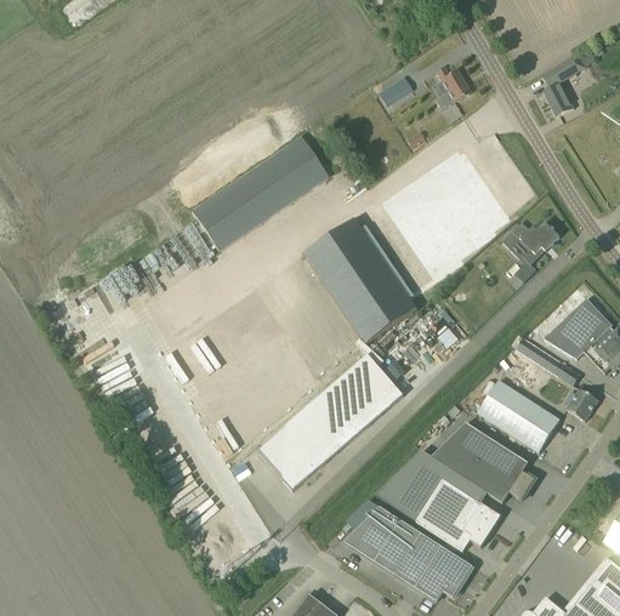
[(590,49),(595,56),(602,51),(598,44),(590,49)]
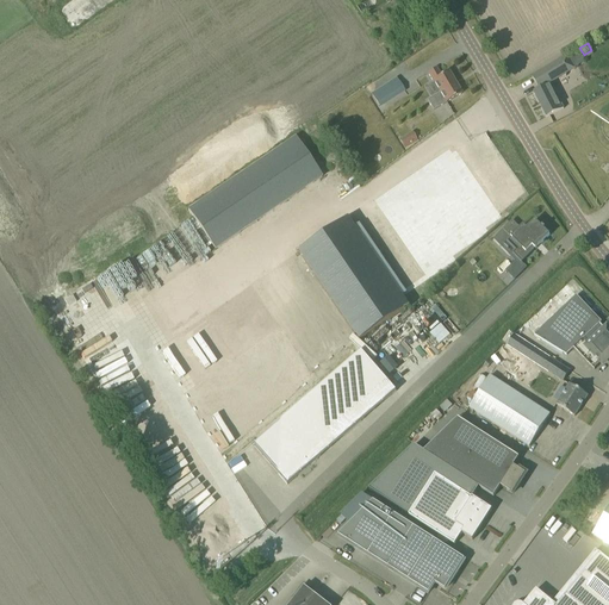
[(566,50),(530,72),(539,85),(533,88),(546,113),(563,105),(550,80),(575,64),(566,50)]
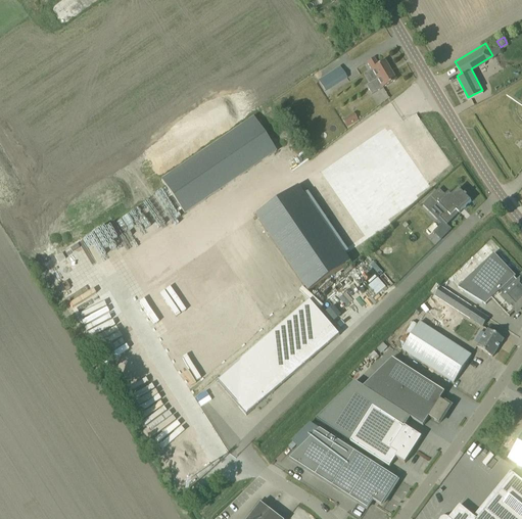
[(365,82),(370,91),(394,77),(383,58),(377,62),(373,55),(365,59),(375,76),(365,82)]
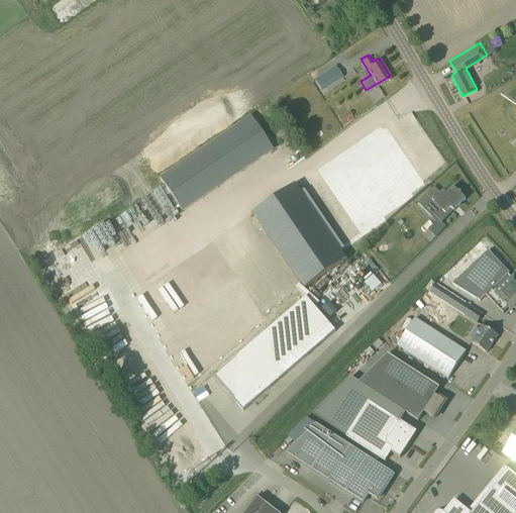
[(320,87),(341,74),(334,63),(314,77),(320,87)]
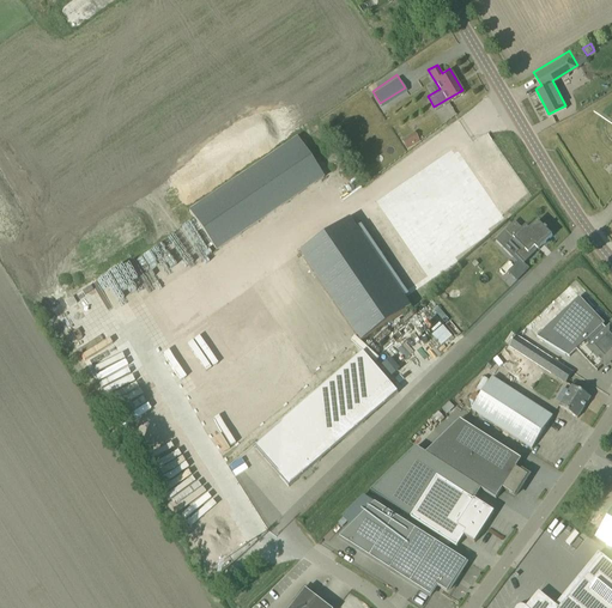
[(405,145),(418,137),(411,126),(398,134),(405,145)]
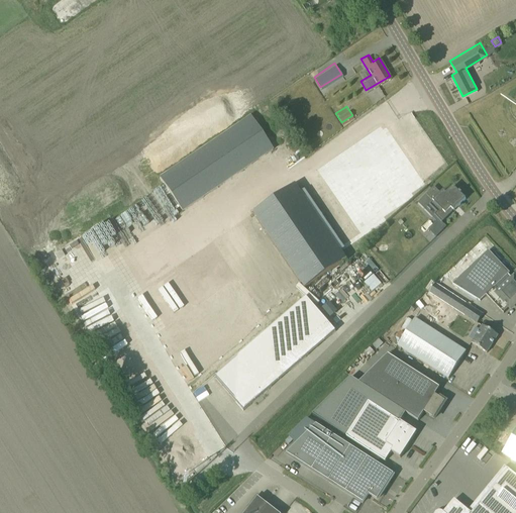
[(248,112),(159,174),(162,179),(181,208),(272,146),(269,142),(262,131),(248,112)]
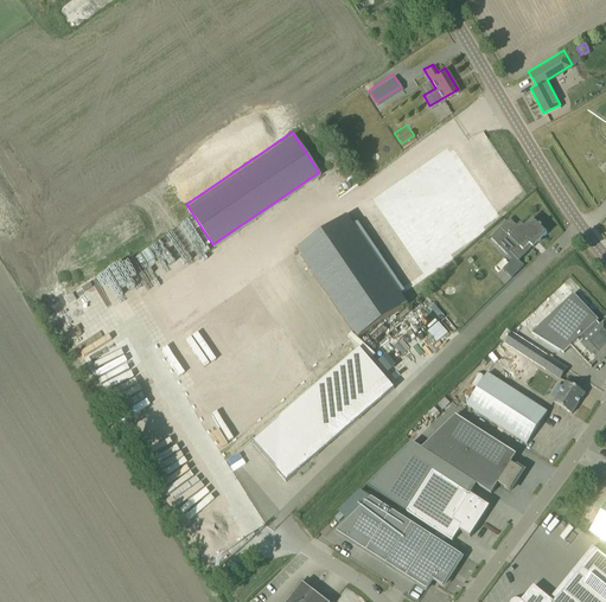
[(457,222),(464,234),(491,217),(484,205),(457,222)]
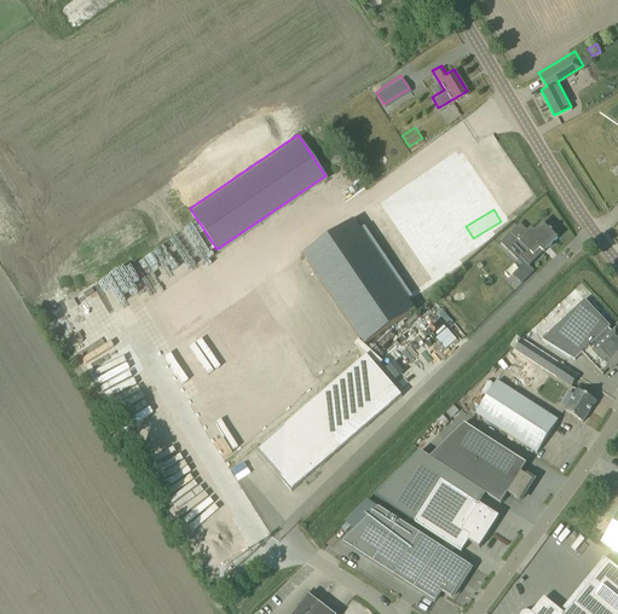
[(353,216),(302,250),(364,341),(414,306),(353,216)]
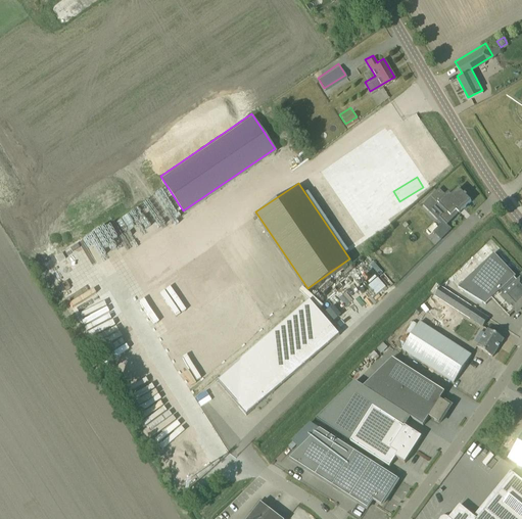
[(437,185),(430,193),(436,200),(433,203),(440,211),(438,214),(445,222),(459,208),(458,208),(462,204),(462,205),(470,198),(465,193),(466,192),(464,190),(463,191),(457,185),(449,192),(447,190),(444,192),(437,185)]
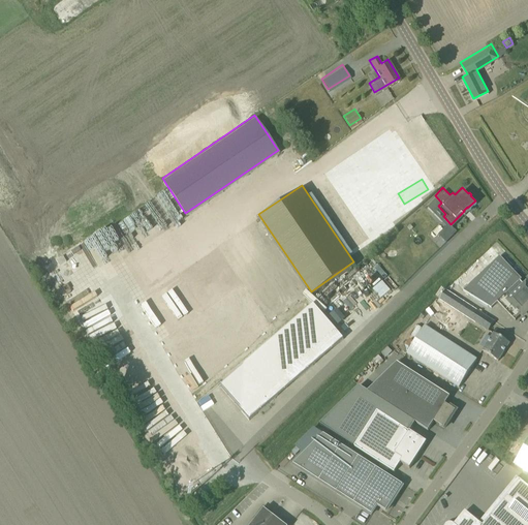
[(234,266),(237,263),(220,241),(216,244),(234,266)]
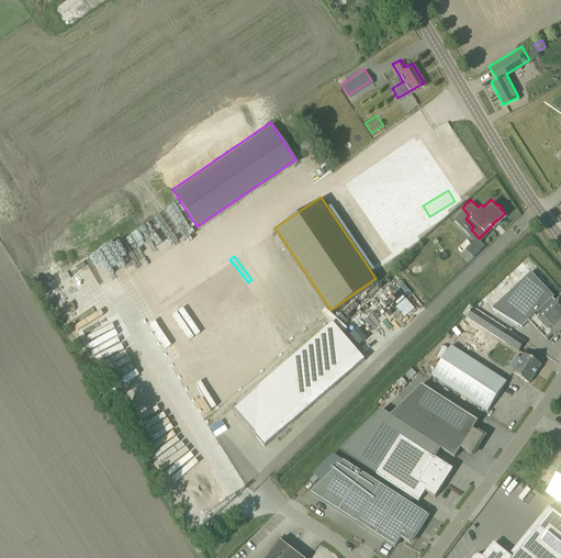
[(491,305),(520,324),(527,317),(546,337),(547,337),(546,336),(552,331),(553,332),(560,324),(560,299),(558,297),(556,299),(551,294),(553,293),(530,268),(491,305)]
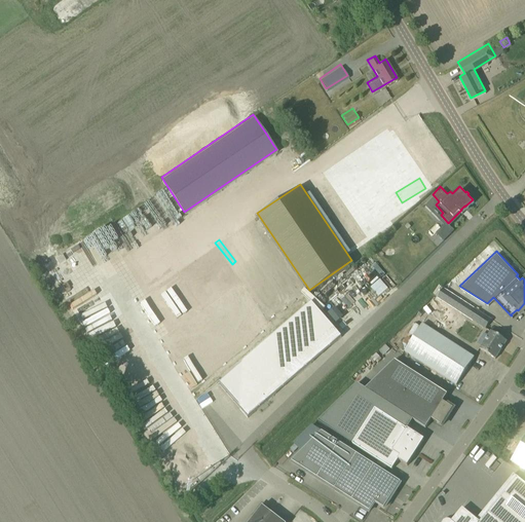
[(237,284),(240,281),(242,285),(249,281),(237,264),(228,270),(237,284)]
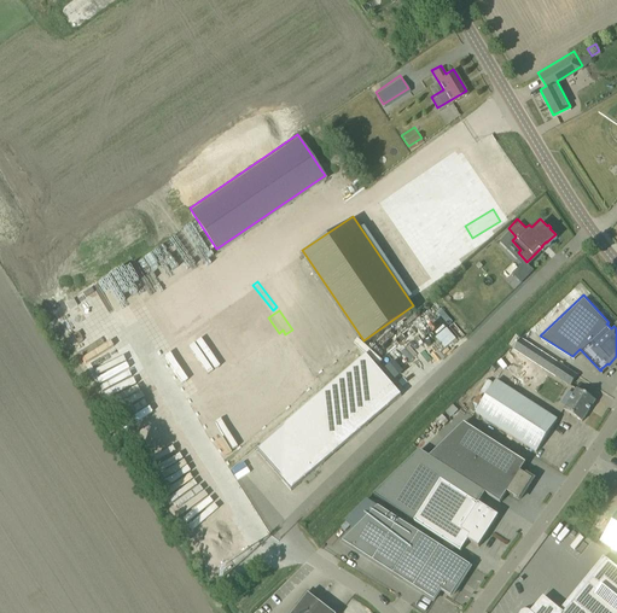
[(519,334),(512,345),(548,369),(569,383),(576,372),(556,358),(519,334)]
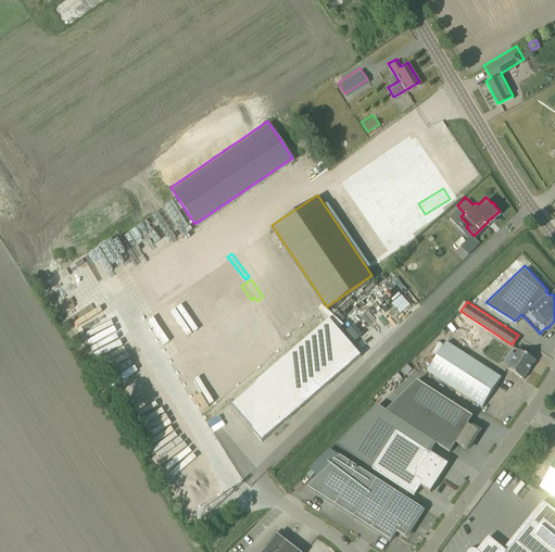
[(328,316),(229,402),(261,439),(360,353),(328,316)]
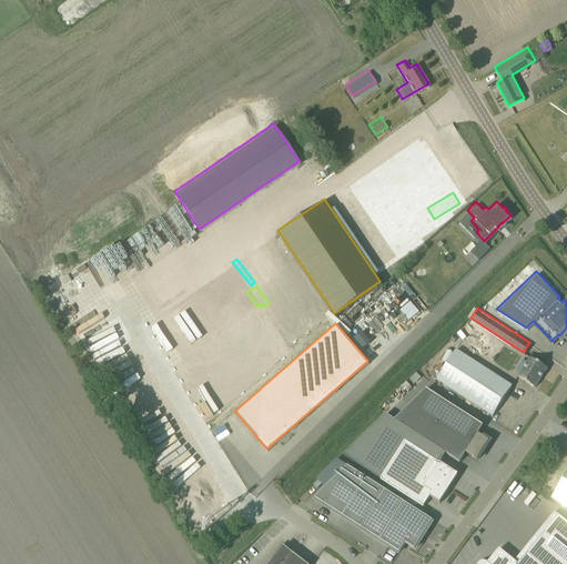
[(436,376),(492,413),(510,383),(455,346),(436,376)]
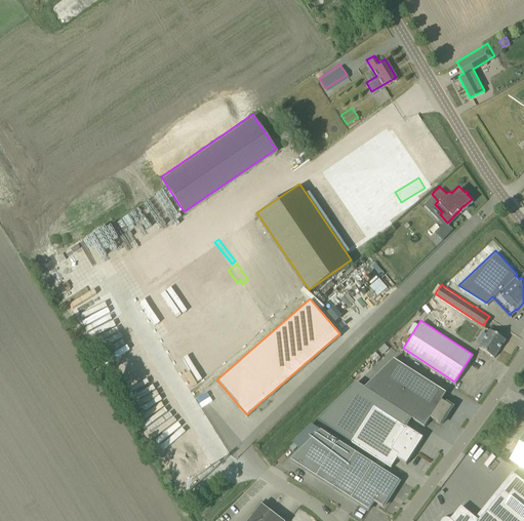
[(478,345),(493,355),(505,337),(489,327),(478,345)]
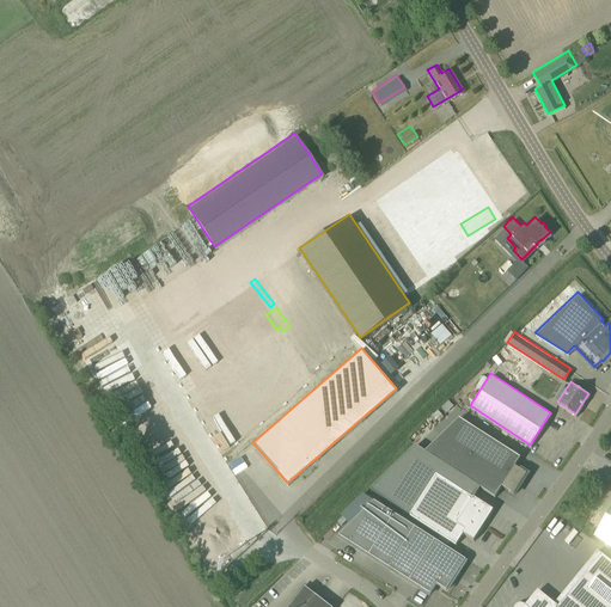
[(519,454),(458,416),(423,449),(494,494),(501,484),(513,491),(526,471),(514,464),(519,454)]
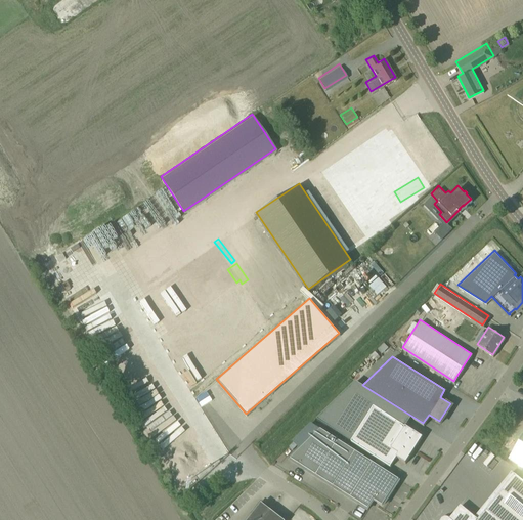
[(410,415),(362,385),(354,379),(315,417),(389,464),(395,455),(404,461),(422,434),(404,424),(410,415)]
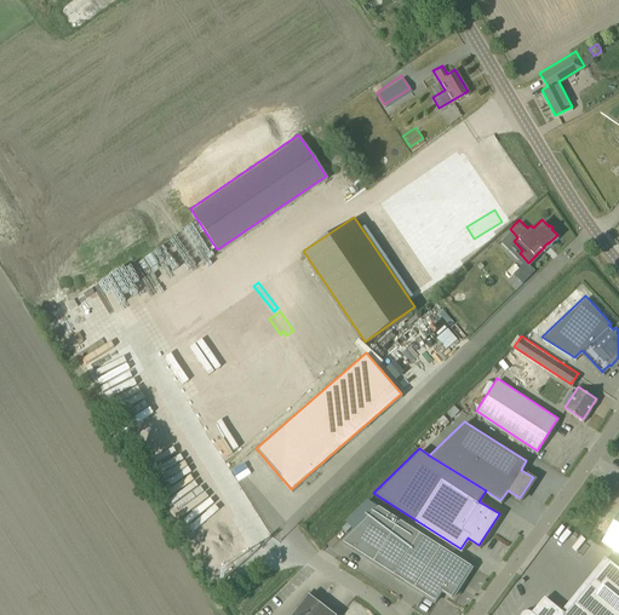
[(343,540),(435,598),(441,588),(452,595),(471,564),(378,505),(343,540)]
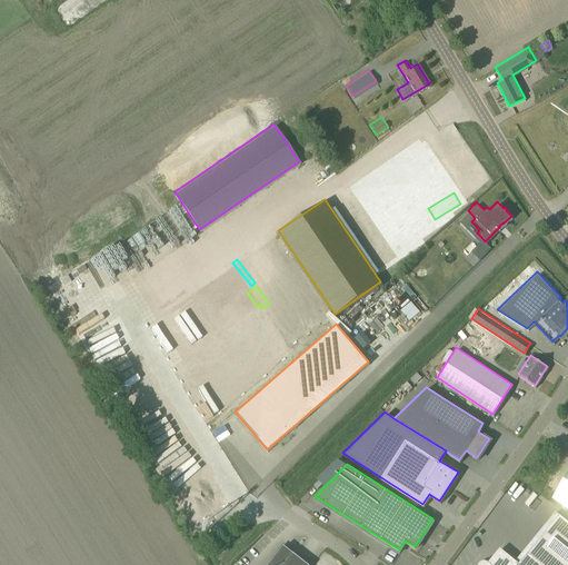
[(567,468),(551,495),(567,505),(567,468)]
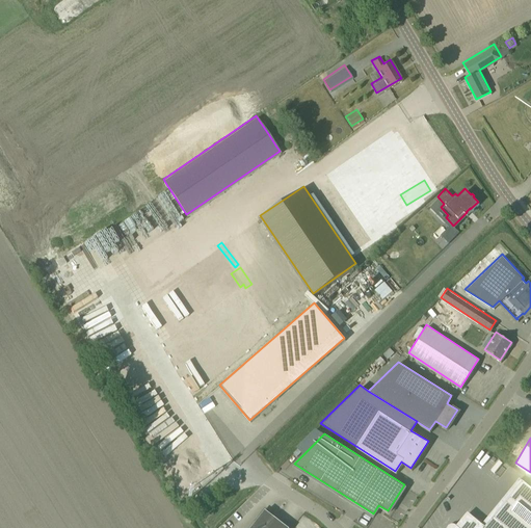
[(530,527),(530,486),(522,479),(484,525),(467,510),(455,524),(453,523),(450,523),(448,525),(447,527),(446,527),(530,527)]
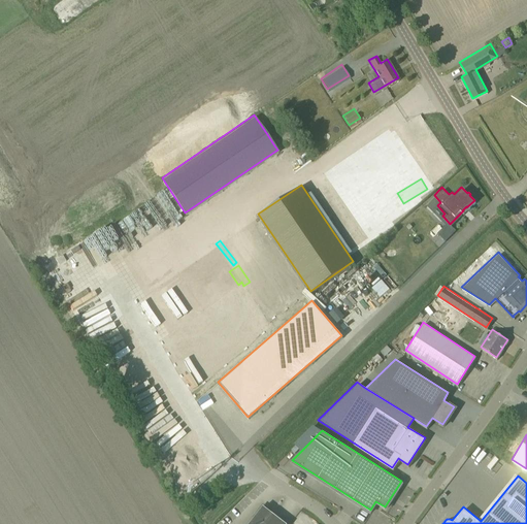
[(262,504),(246,523),(286,523),(287,523),(262,504)]
